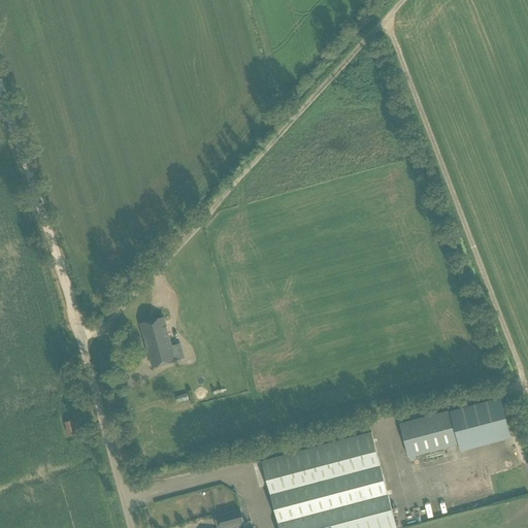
[(140,324),(153,368),(182,360),(175,339),(170,340),(164,318),(140,324)]
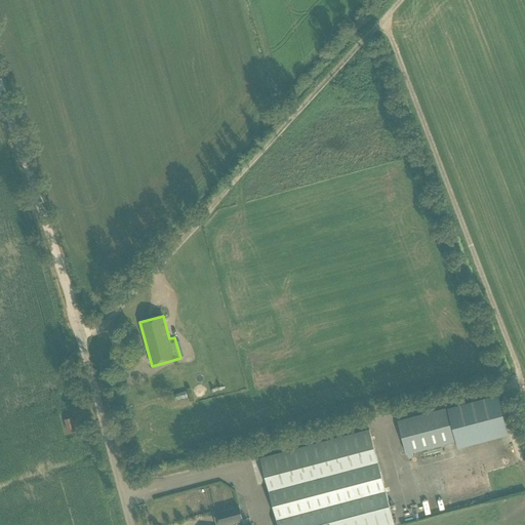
[(448,409),(398,422),(406,454),(407,453),(408,457),(413,456),(412,452),(456,441),(458,448),(508,436),(499,402),(498,396),(448,409)]
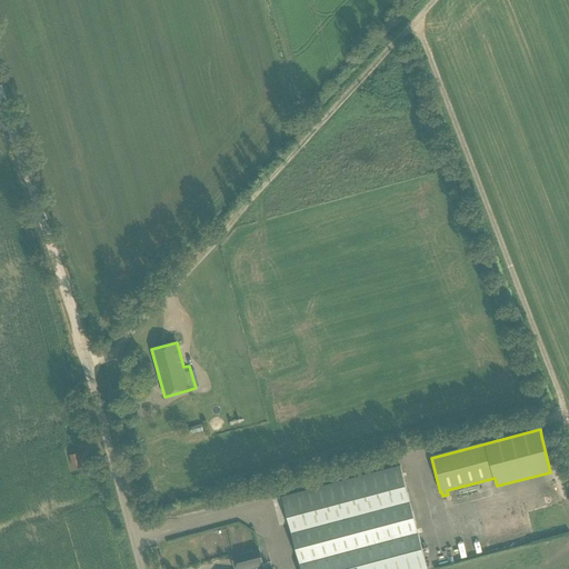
[(70,455),(75,469),(82,467),(79,452),(70,455)]
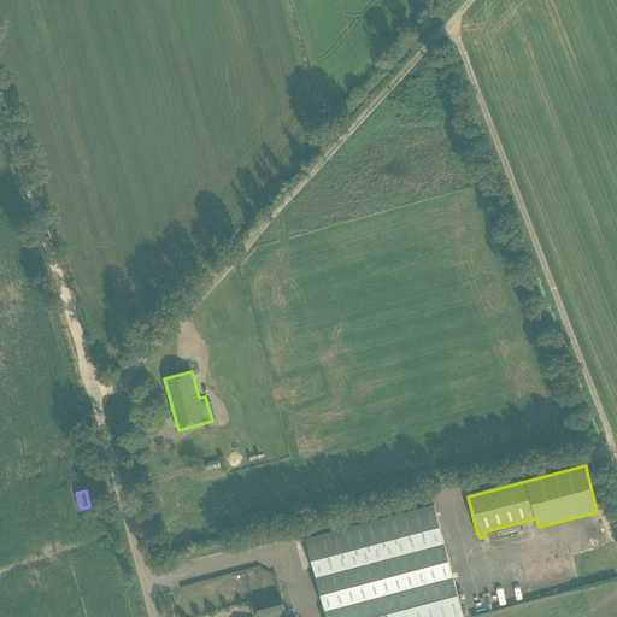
[(306,539),(325,616),(463,616),(464,616),(434,505),(306,539)]
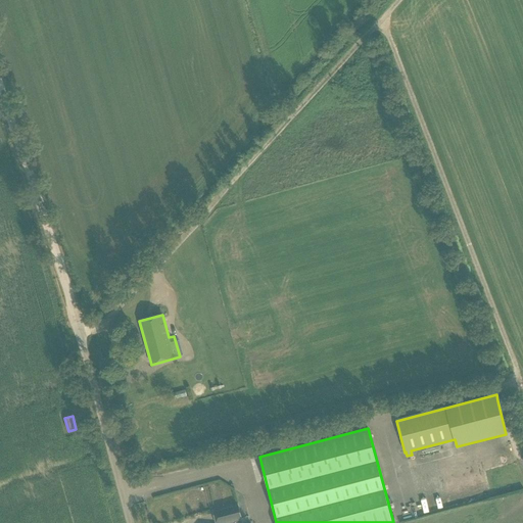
[(214,512),(216,522),(224,522),(241,518),(238,506),(214,512)]
